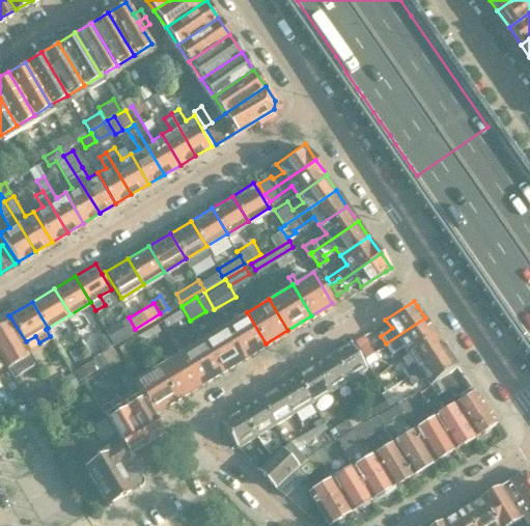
[(266,343),(247,312),(224,326),(243,357),(266,343)]
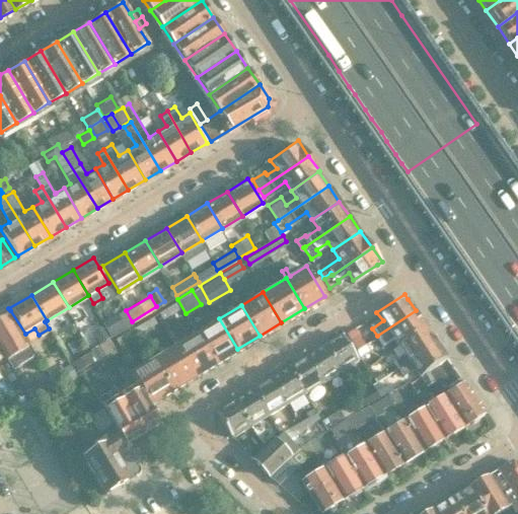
[(416,310),(377,336),(382,343),(393,336),(398,344),(426,325),(416,310)]
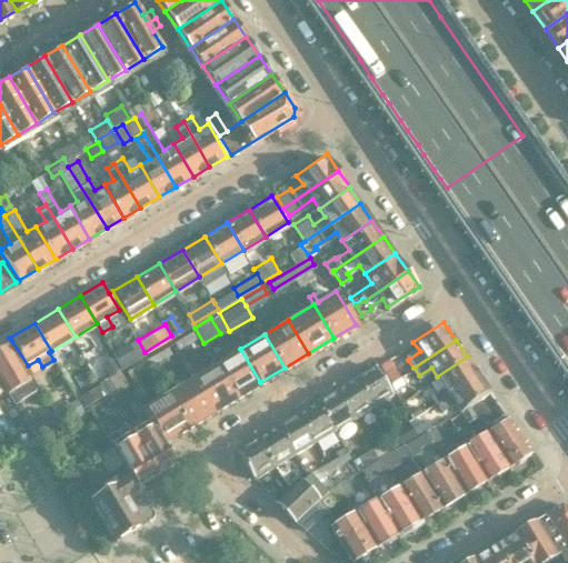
[(29,379),(8,342),(0,347),(0,381),(7,392),(21,383),(26,392),(33,386),(29,379)]
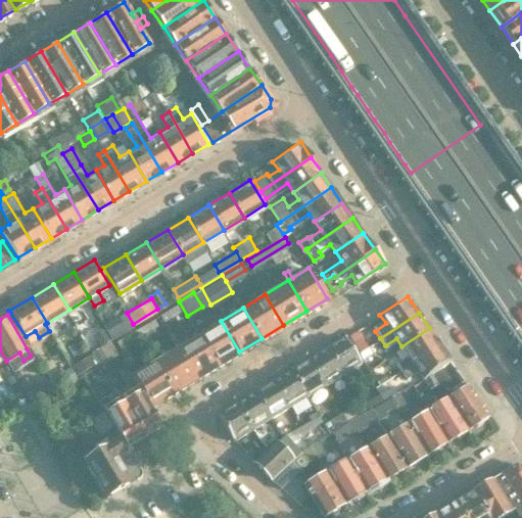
[(110,337),(132,324),(128,316),(105,328),(110,337)]
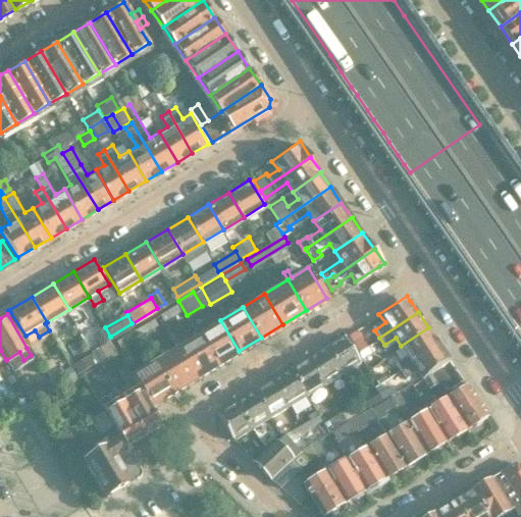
[(156,322),(153,316),(115,339),(118,345),(156,322)]
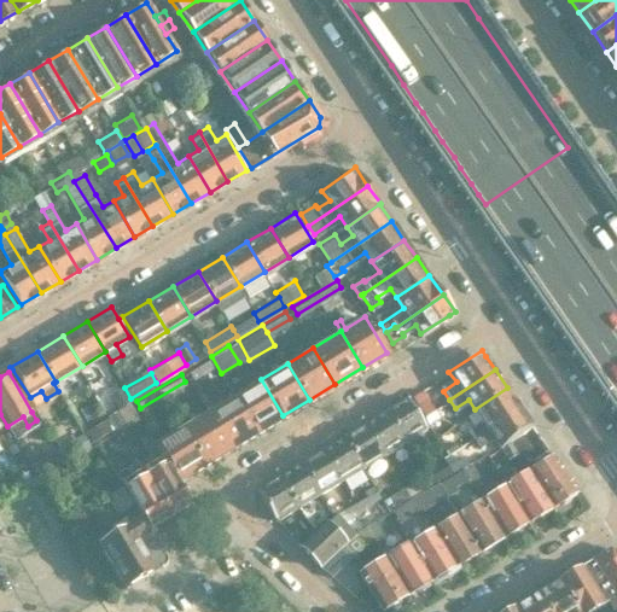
[(261,379),(236,395),(257,431),(283,415),(261,379)]
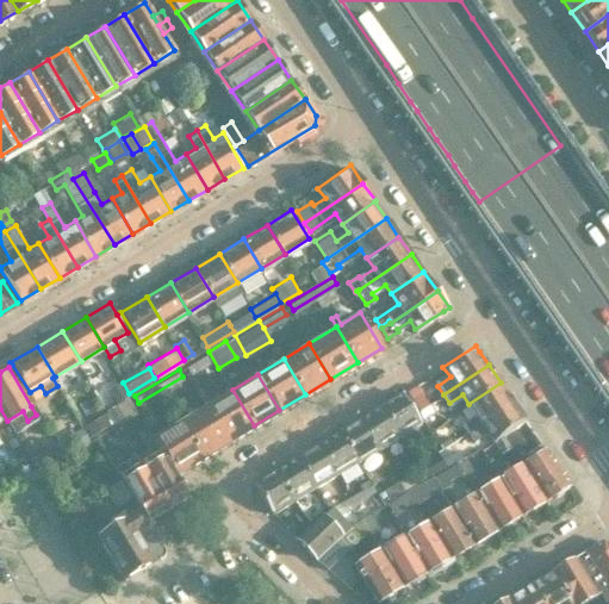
[(420,379),(409,387),(420,402),(430,394),(420,379)]
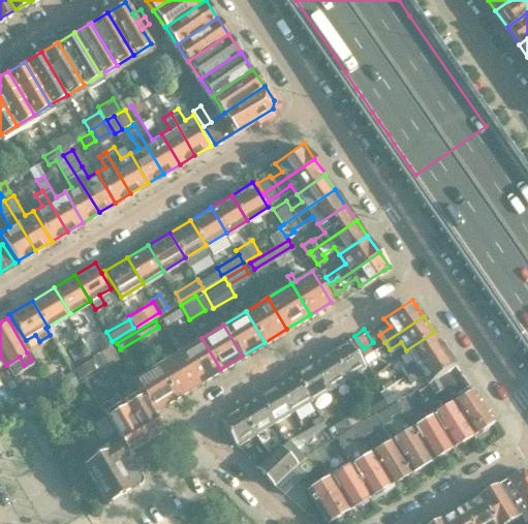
[(104,332),(95,337),(99,346),(110,340),(104,332)]
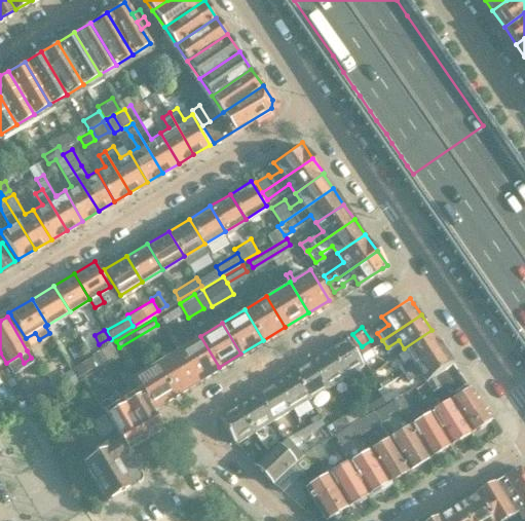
[(432,330),(404,348),(409,356),(399,363),(404,371),(442,345),(432,330)]
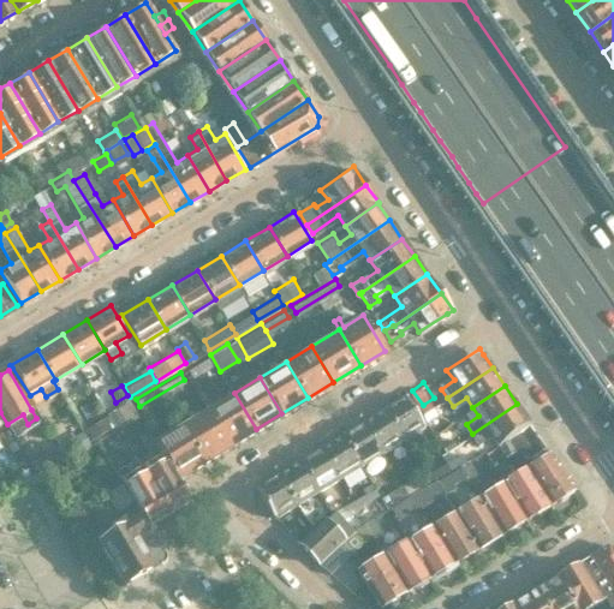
[(256,429),(234,393),(208,409),(230,445),(256,429)]
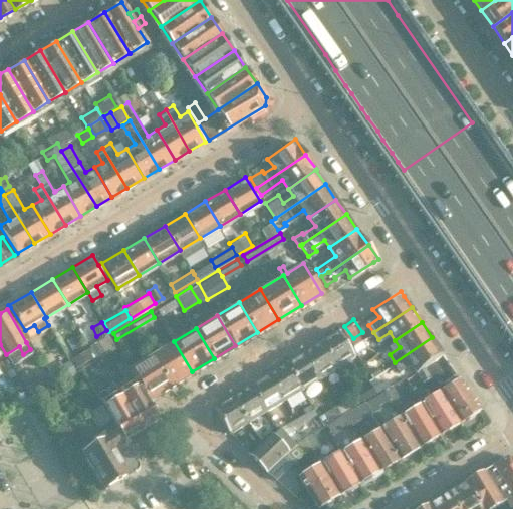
[(353,353),(338,329),(321,339),(336,364),(348,357),(353,353)]
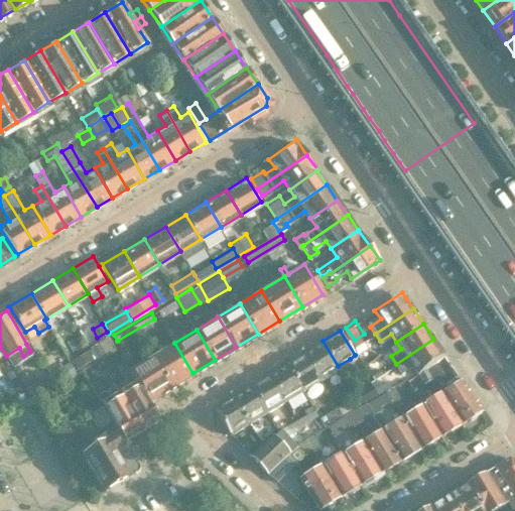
[(443,354),(433,339),(396,364),(401,371),(411,364),(417,371),(424,366),(434,359),(443,354)]
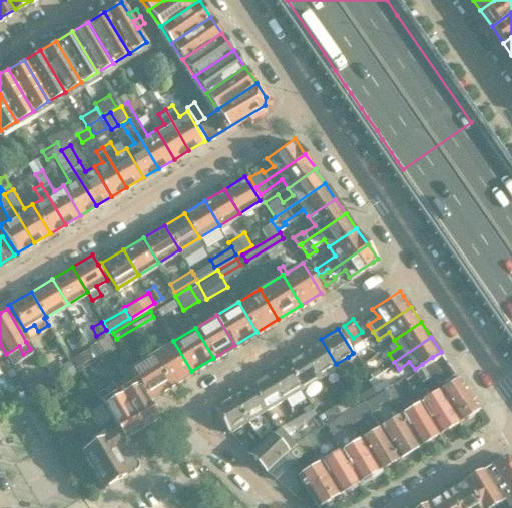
[(97,339),(89,343),(96,357),(104,352),(97,339)]
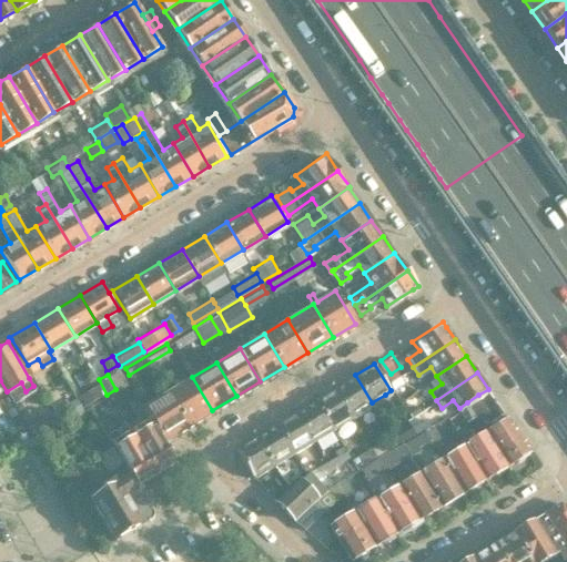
[(355,375),(335,387),(353,415),(372,402),(355,375)]
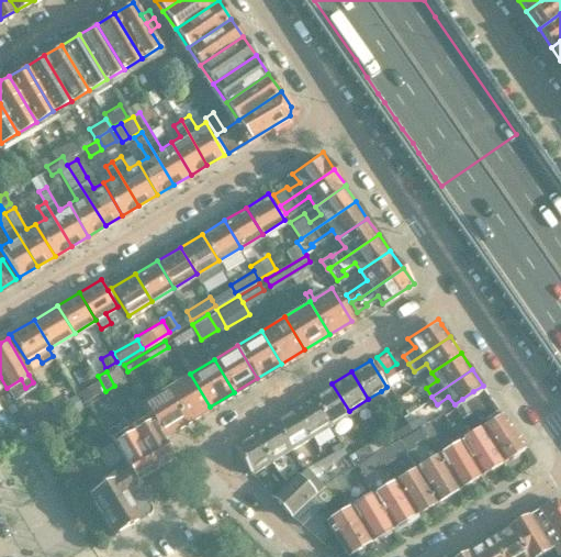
[(210,407),(190,374),(166,388),(186,421),(210,407)]
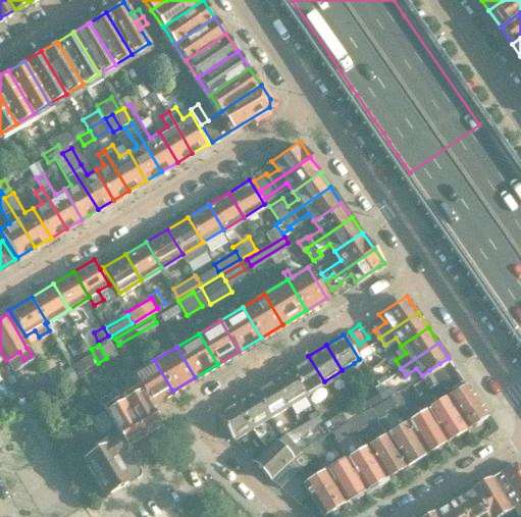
[(89,352),(70,362),(76,373),(81,371),(86,368),(95,363),(89,352)]
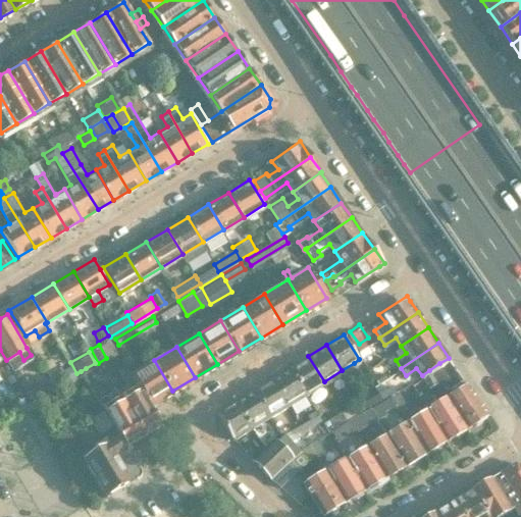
[(308,356),(291,367),(306,393),(324,381),(308,356)]
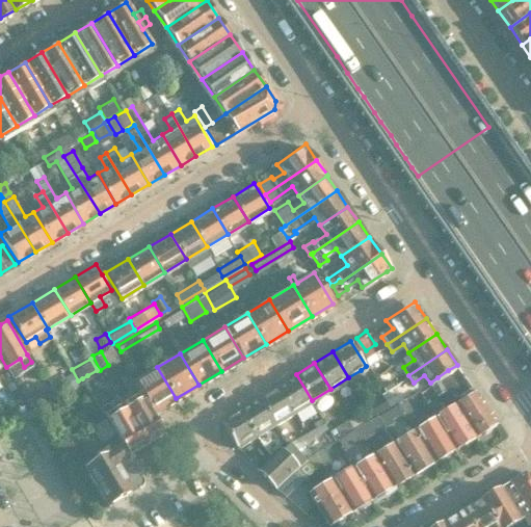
[(176,398),(157,367),(134,380),(135,383),(153,413),(176,398)]
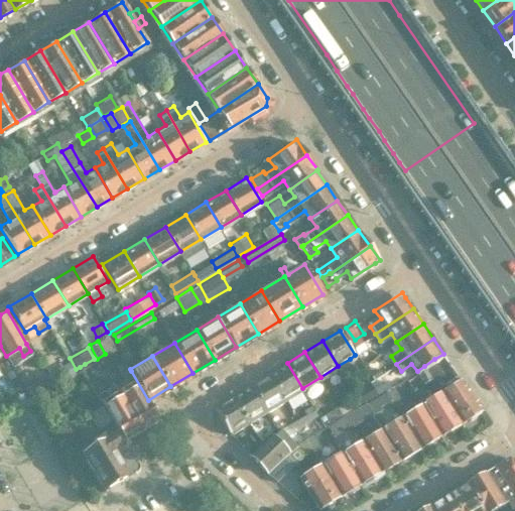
[(434,359),(424,366),(430,376),(439,391),(439,390),(441,389),(447,385),(444,381),(445,380),(446,380),(434,359)]
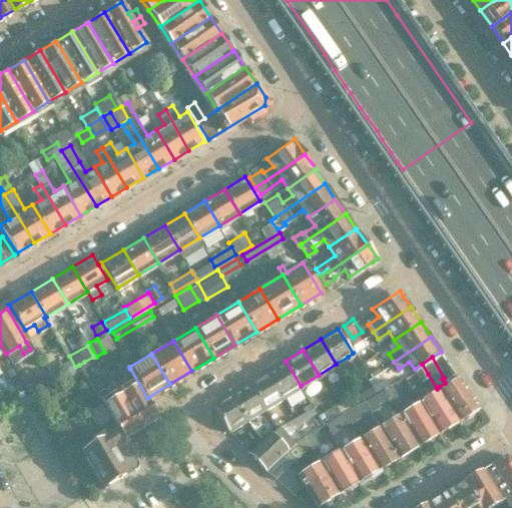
[(147,398),(130,369),(128,370),(123,360),(116,364),(122,374),(123,373),(127,381),(117,387),(140,425),(157,415),(147,398)]
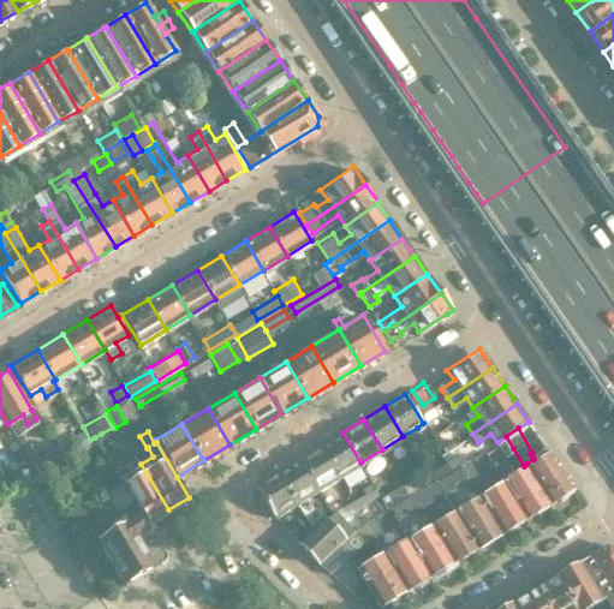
[(343,433),(321,445),(339,475),(361,463),(343,433)]
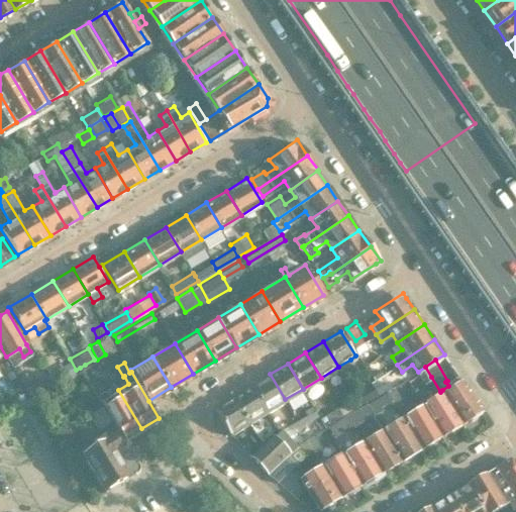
[(425,367),(418,372),(423,382),(424,382),(431,377),(425,367)]
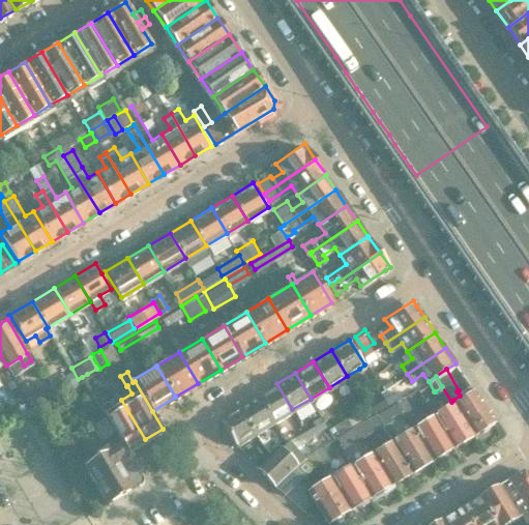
[(276,383),(258,395),(274,420),(292,409),(276,383)]
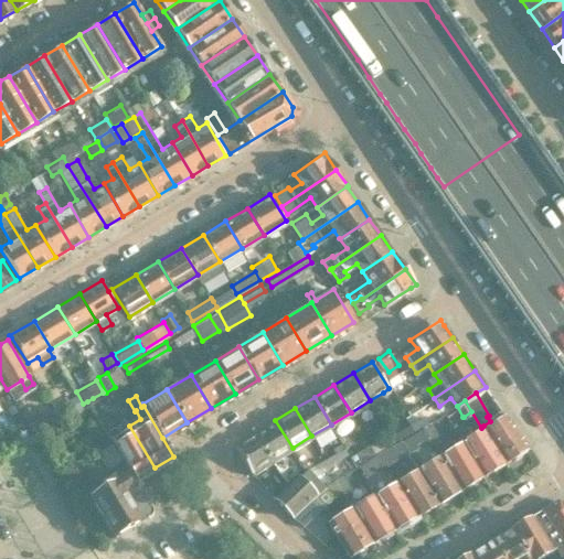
[(528,447),(500,408),(489,416),(488,416),(487,417),(490,421),(483,426),(504,460),(528,447)]
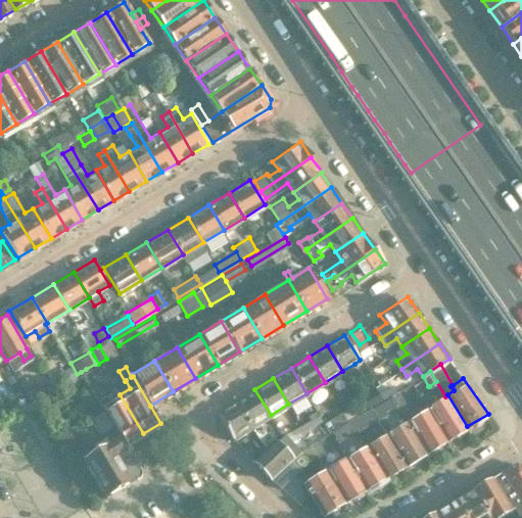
[(386,395),(396,389),(390,380),(381,387),(382,388),(386,395)]
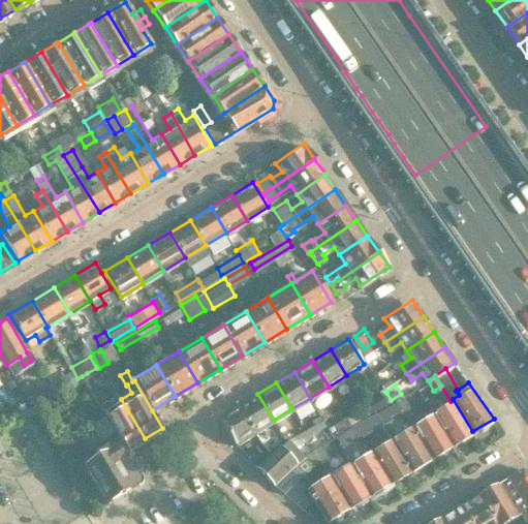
[(374,410),(391,400),(386,393),(365,406),(369,413),(374,410)]
